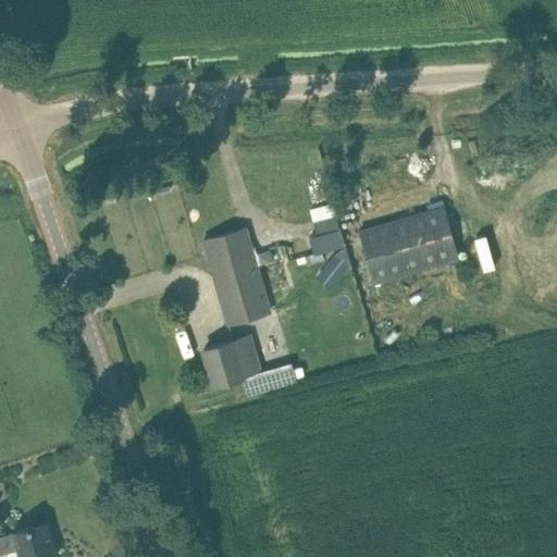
[(132,195),(120,198),(123,213),(136,211),(132,195)]
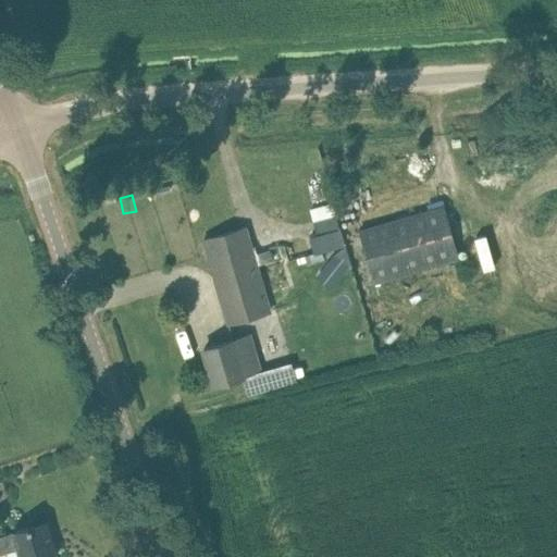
[(359,231),(366,251),(374,282),(458,258),(443,206),(359,231)]
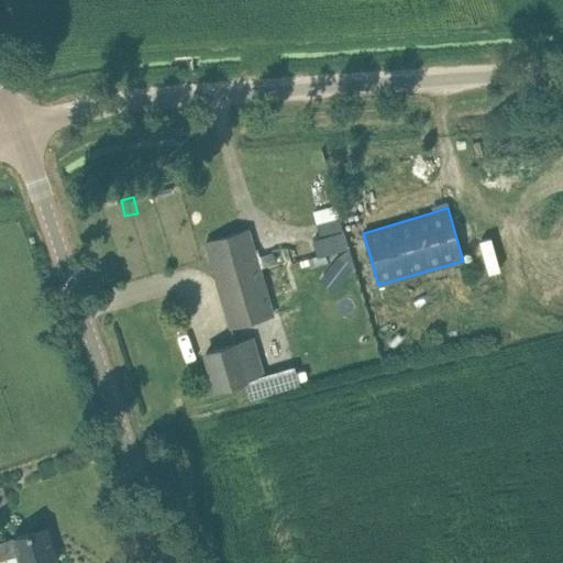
[(271,251),(255,256),(247,230),(206,242),(231,327),(273,315),(263,280),(279,275),(271,251)]
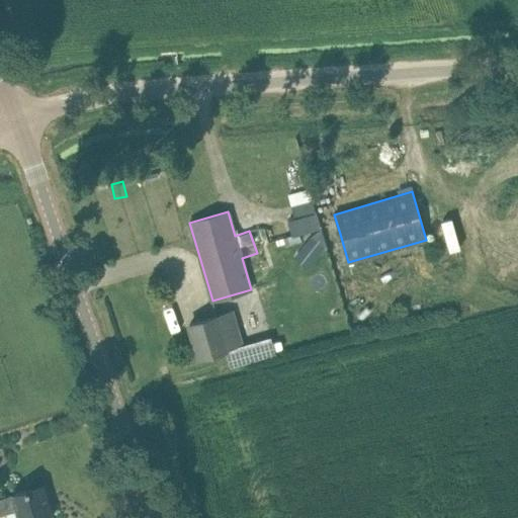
[(310,236),(301,246),(316,257),(326,244),(321,227),(310,236)]
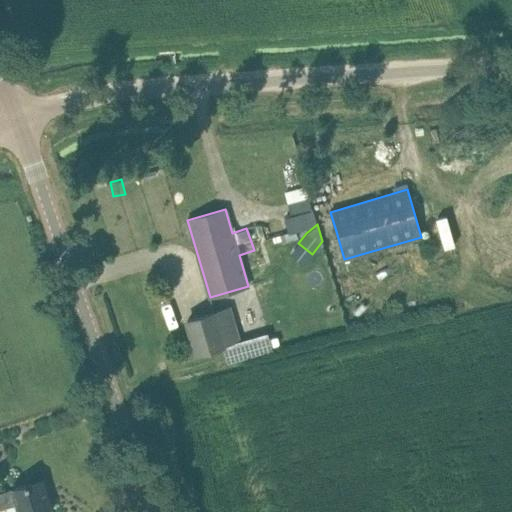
[(288,233),(281,235),(283,242),(297,238),(295,231),(288,233)]
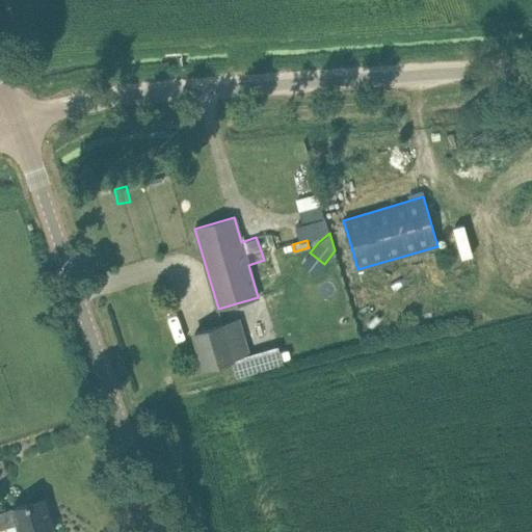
[(222,324),(215,327),(194,333),(205,367),(233,358),(232,356),(247,352),(243,338),(228,343),(222,324)]
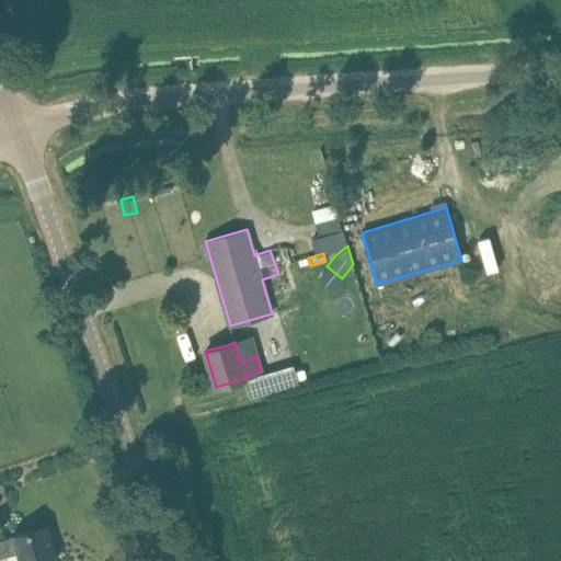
[(56,560),(45,526),(13,536),(0,539),(0,558),(0,559),(19,552),(21,560),(53,560),(56,560)]
